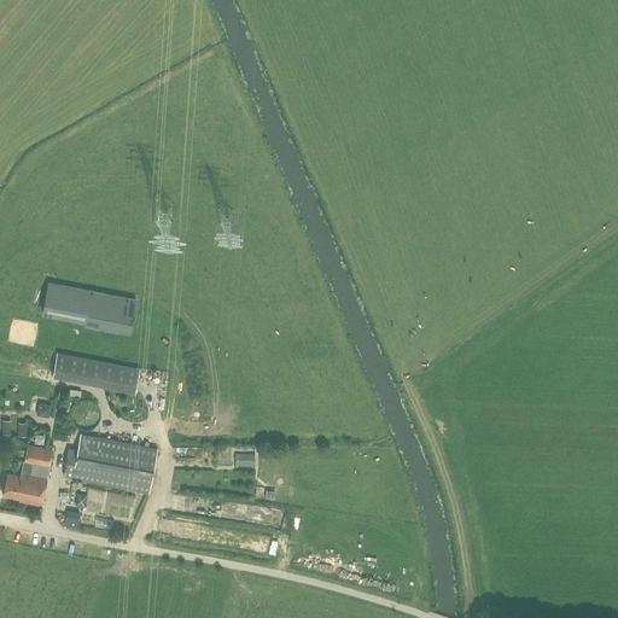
[(88,321),(88,319),(133,327),(138,301),(51,283),(45,313),(88,321)]
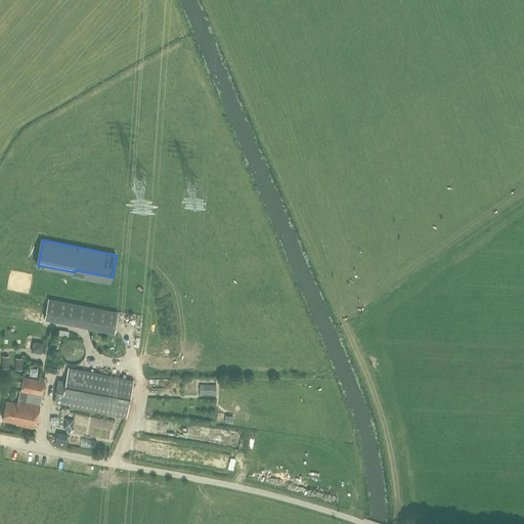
[(45,318),(116,333),(120,313),(49,299),(45,318)]
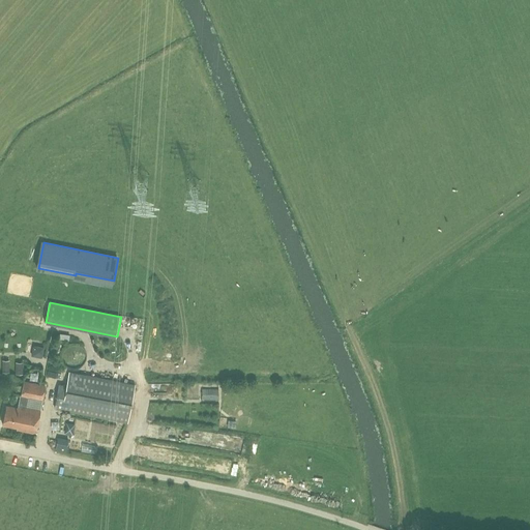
[(66,361),(80,349),(71,340),(58,352),(66,361)]
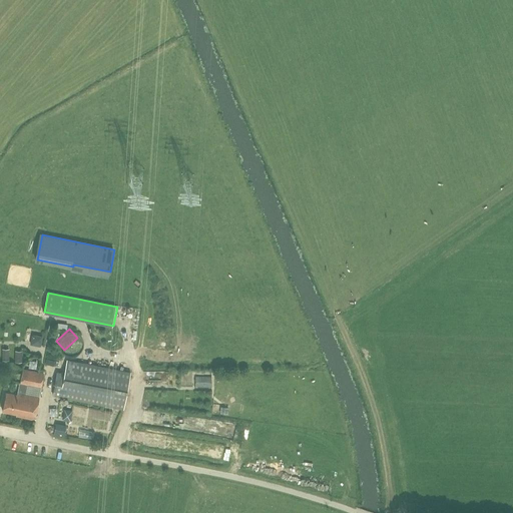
[(43,337),(32,335),(30,346),(40,348),(43,337)]
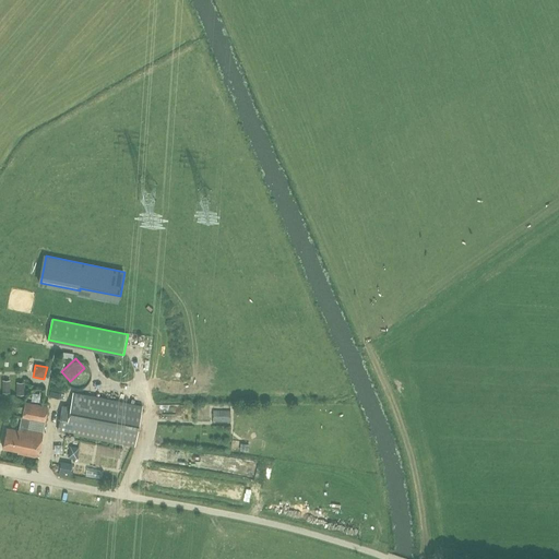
[(73,392),(71,406),(63,405),(58,430),(135,447),(143,407),(73,392)]
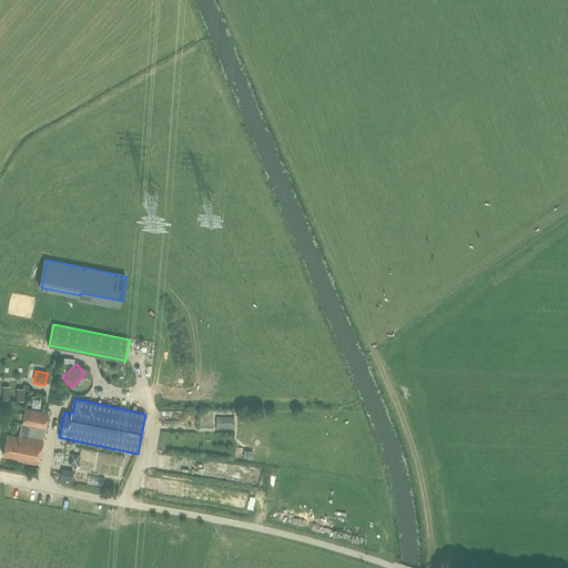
[(26,408),(21,424),(20,435),(19,436),(7,434),(2,455),(19,458),(19,460),(38,465),(43,439),(28,436),(30,426),(46,429),(49,413),(26,408)]
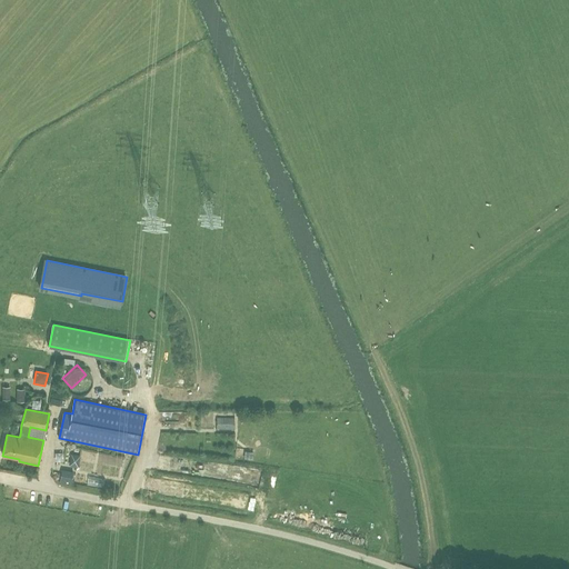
[(212,426),(212,410),(199,410),(199,426),(212,426)]
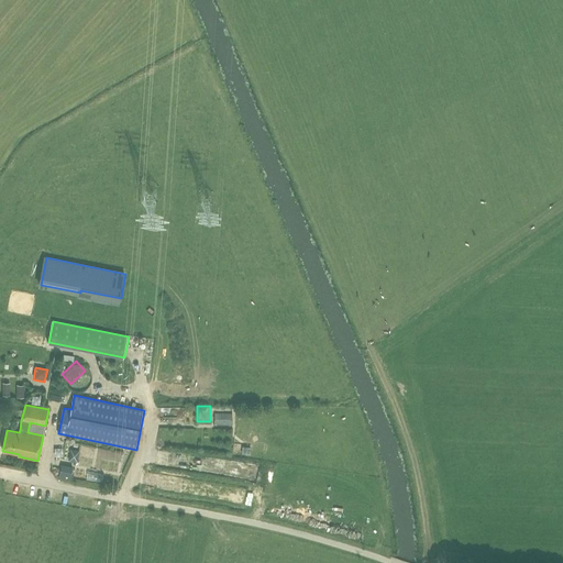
[(232,414),(214,412),(214,423),(232,424),(232,414)]
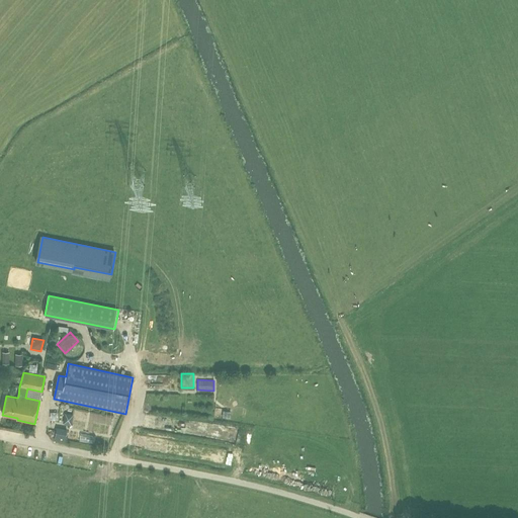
[(58,413),(50,413),(50,422),(58,422),(58,413)]
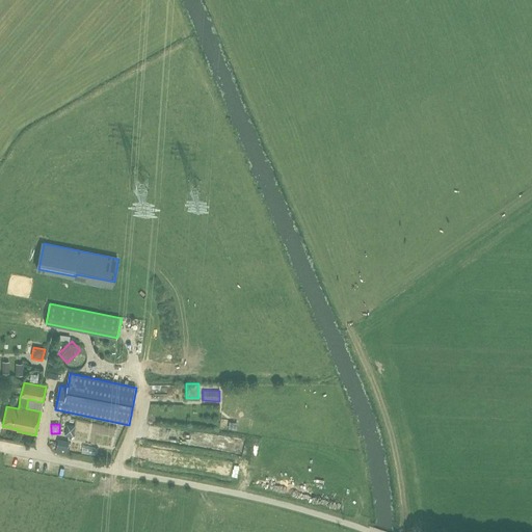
[(76,427),(67,425),(64,437),(73,439),(76,427)]
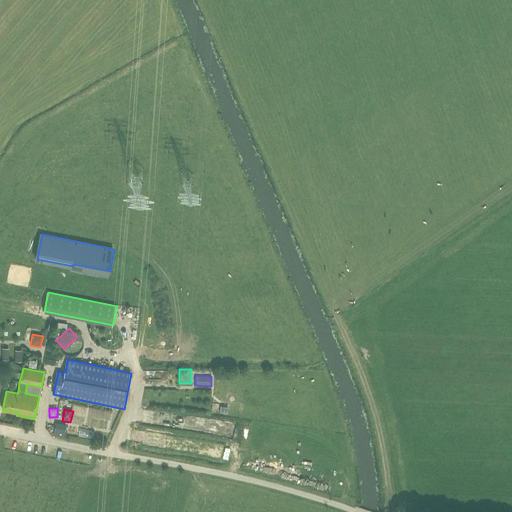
[(64,435),(66,425),(56,423),(54,433),(64,435)]
